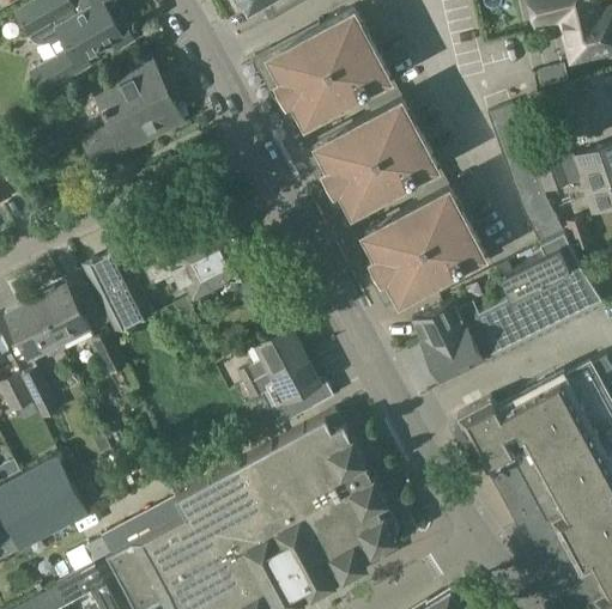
[(29,35),(30,37),(31,40),(34,42),(35,43),(37,43),(40,44),(42,44),(46,43),(47,42),(48,43),(61,35),(71,50),(31,73),(42,92),(89,65),(85,58),(114,41),(117,48),(132,40),(123,25),(116,30),(104,10),(111,5),(109,0),(89,0),(94,6),(77,16),(67,0),(38,0),(16,13),(28,36),(29,35)]
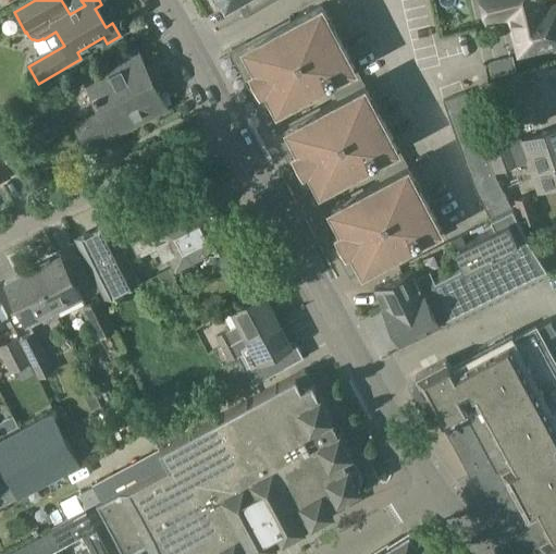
[(217,5),(219,7),(222,7),(225,12),(243,1),(251,15),(276,0),(212,0),(212,1),(213,2),(215,4),(217,5)]
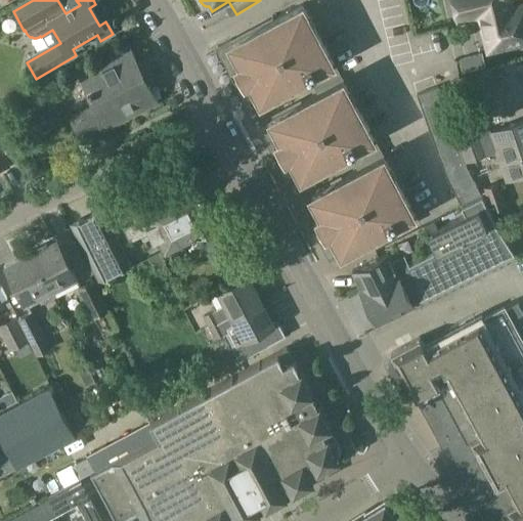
[(463,0),(469,20),(479,17),(485,40),(487,52),(488,53),(489,53),(504,49),(522,44),(522,7),(510,11),(508,4),(511,1),(511,0),(463,0)]
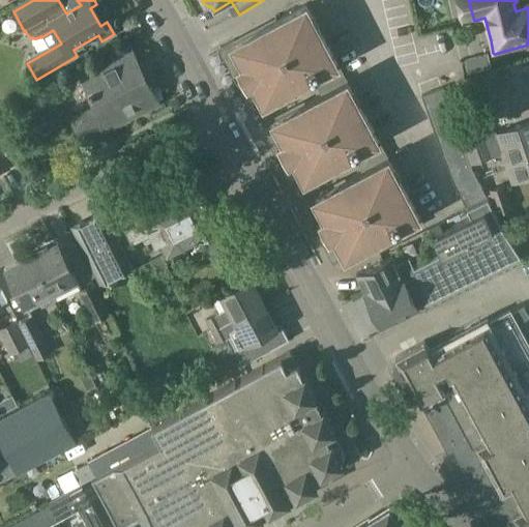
[(234,44),(233,42),(219,50),(221,51),(219,52),(251,110),(252,110),(253,112),(266,105),(265,103),(312,78),(316,86),(341,72),(305,6),(234,44)]
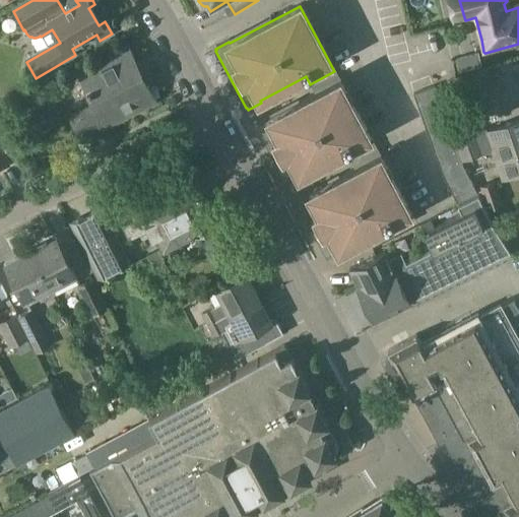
[(70,117),(82,141),(154,105),(139,73),(133,76),(121,50),(110,55),(113,61),(80,77),(94,106),(70,117)]
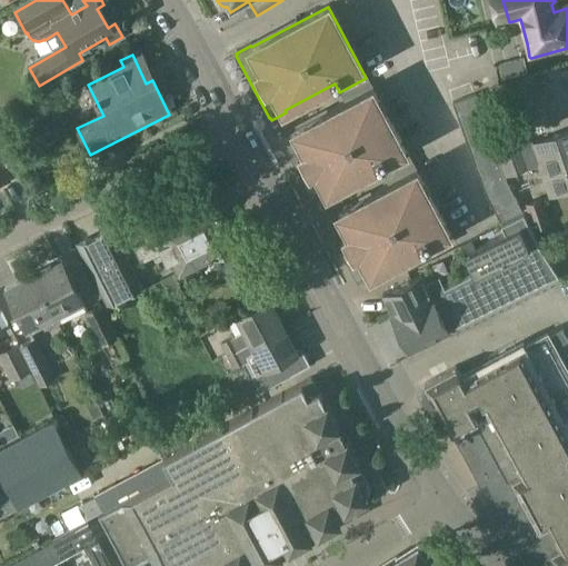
[(527,72),(525,61),(524,58),(496,65),(500,79),(527,72)]
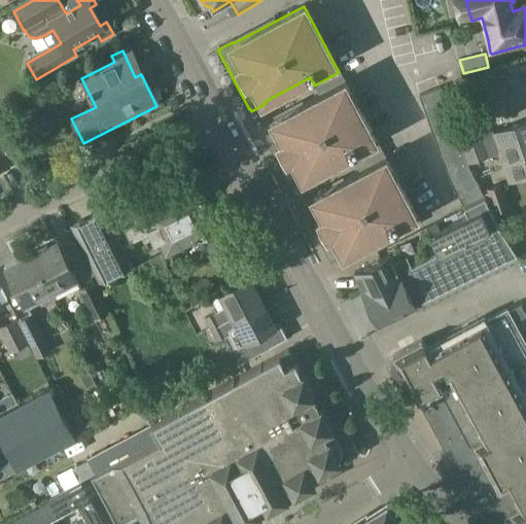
[(525,61),(504,69),(507,78),(525,72),(525,61)]
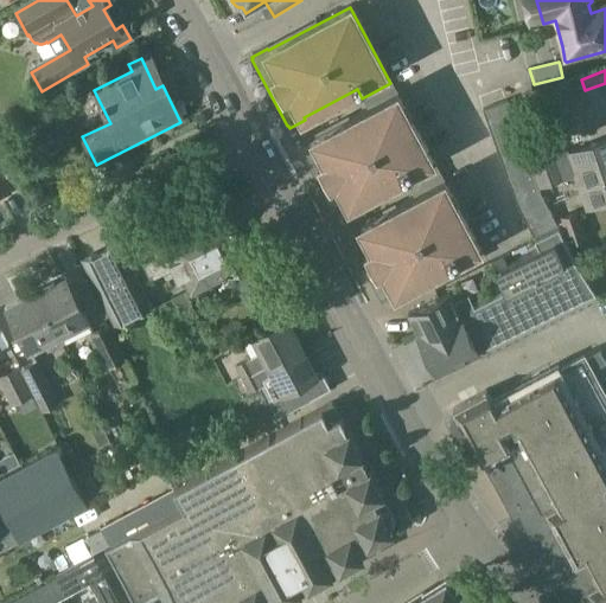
[(563,83),(552,88),(556,101),(568,96),(563,83)]
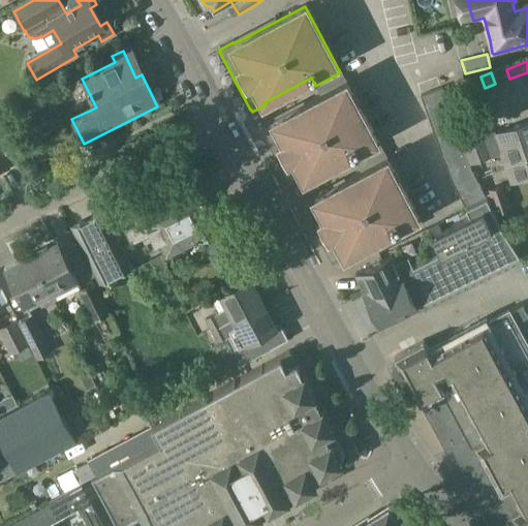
[(346,83),(275,121),(274,119),(260,126),(261,128),(260,128),(291,186),(292,186),(293,188),(307,181),(306,179),(352,154),(356,162),(381,149),(346,83)]
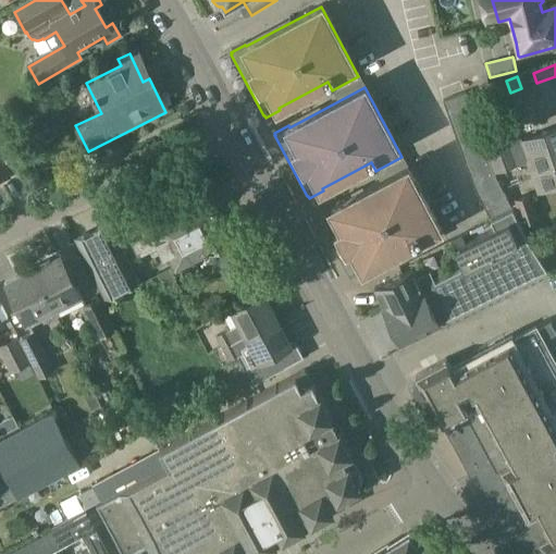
[(446,113),(469,106),(465,95),(443,102),(446,113)]
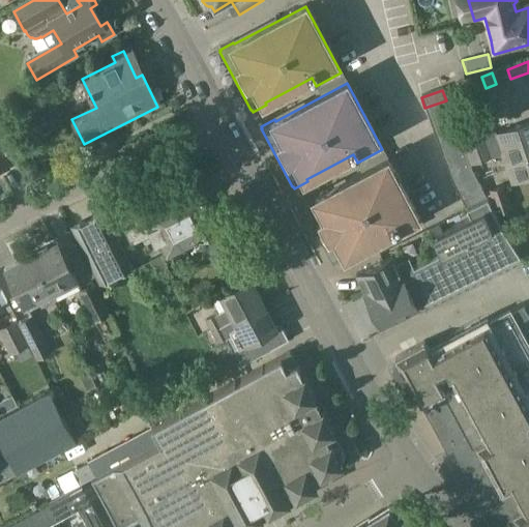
[(424,108),(429,118),(449,111),(446,100),(424,108)]
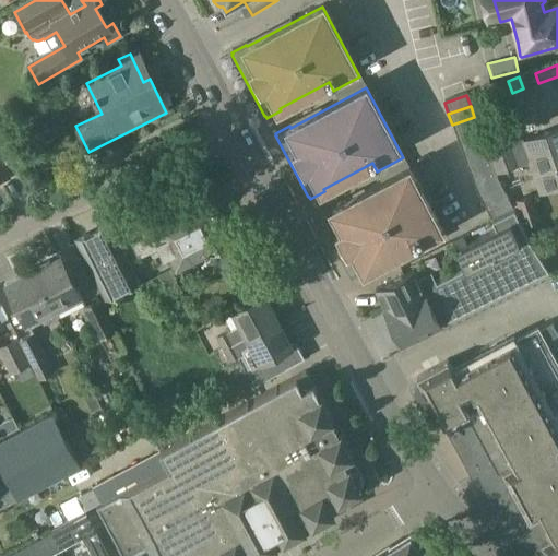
[(478,128),(474,117),(452,125),(455,135),(478,128)]
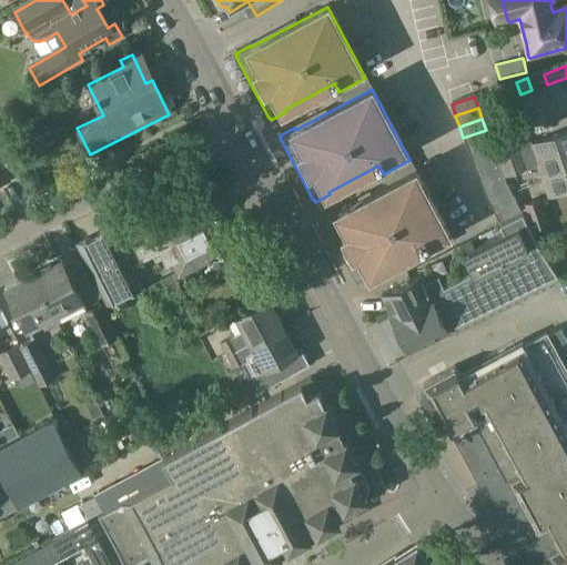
[(463,138),(467,149),(489,141),(486,130),(463,138)]
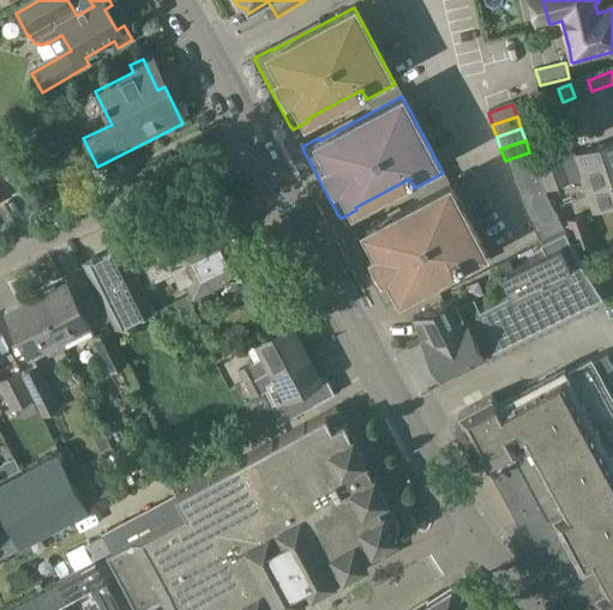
[(612,143),(574,158),(594,213),(612,206),(612,143)]
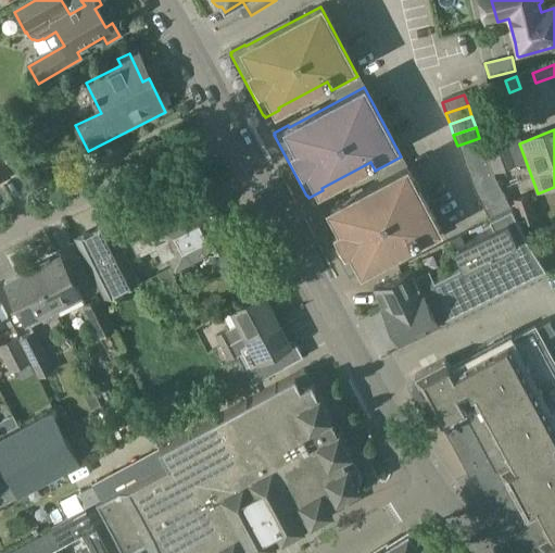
[(491,170),(493,174),(518,165),(506,132),(480,141),(483,149),(487,160),(490,168),(491,170)]
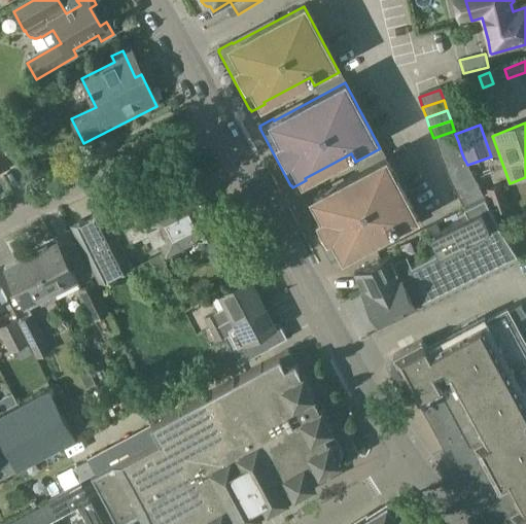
[(436,148),(458,141),(455,134),(454,131),(433,138),(436,148)]
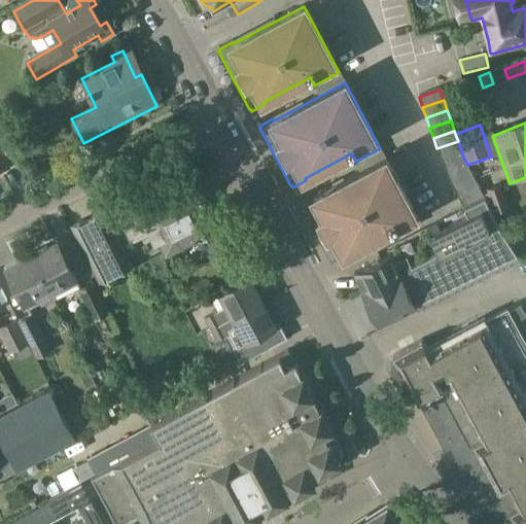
[(436,148),(441,159),(461,151),(458,141),(436,148)]
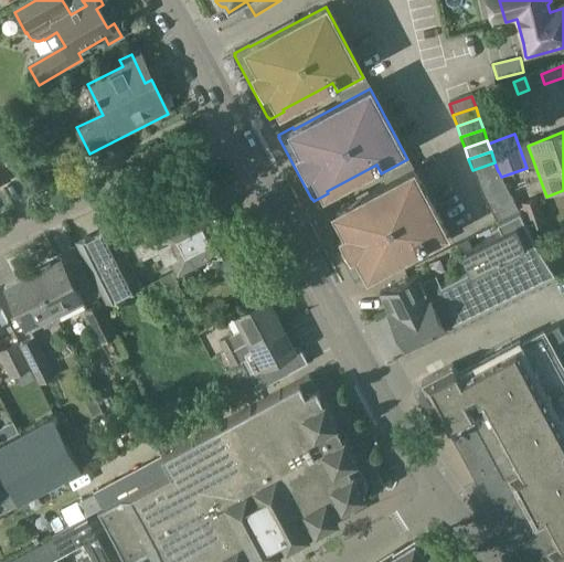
[(0,182),(13,176),(1,152),(0,152),(0,182)]
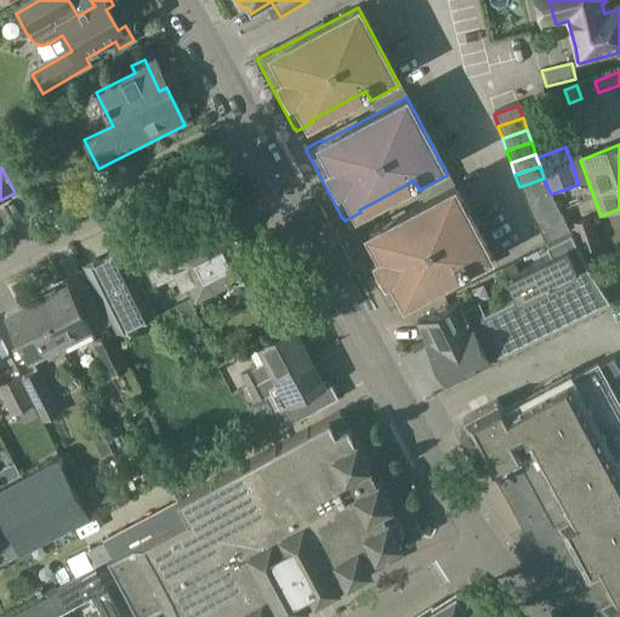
[(524,199),(549,189),(547,188),(544,178),(519,187),(524,199)]
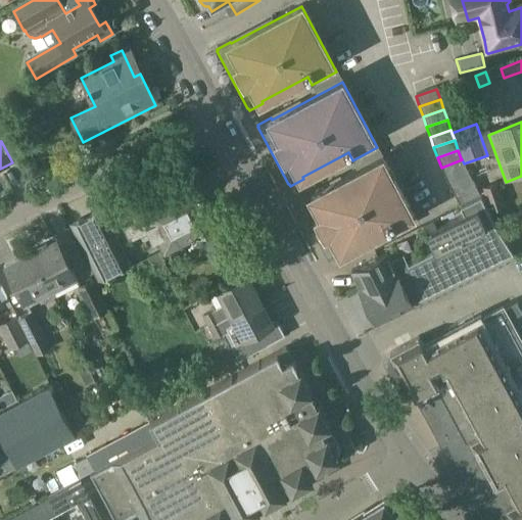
[(393,236),(417,224),(382,157),(312,195),(311,193),(297,200),(298,202),(329,261),(329,260),(330,262),(343,254),(342,252),(388,228),(393,236)]
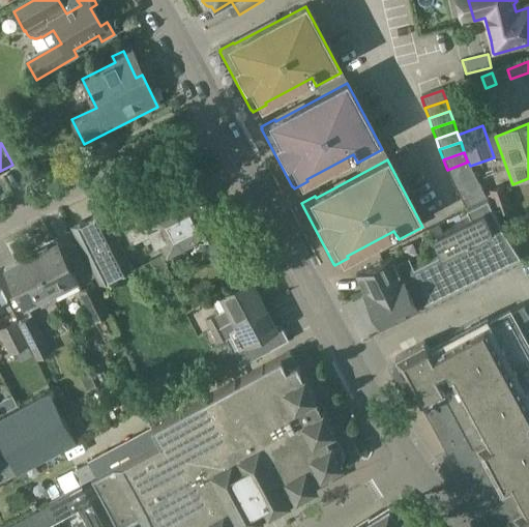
[(447,170),(450,180),(471,169),(470,166),(468,162),(447,170)]
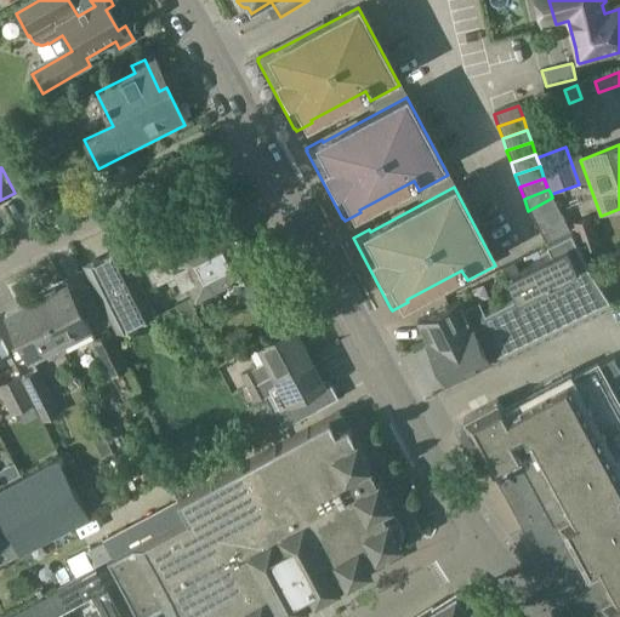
[(558,210),(552,198),(528,211),(534,222),(558,210)]
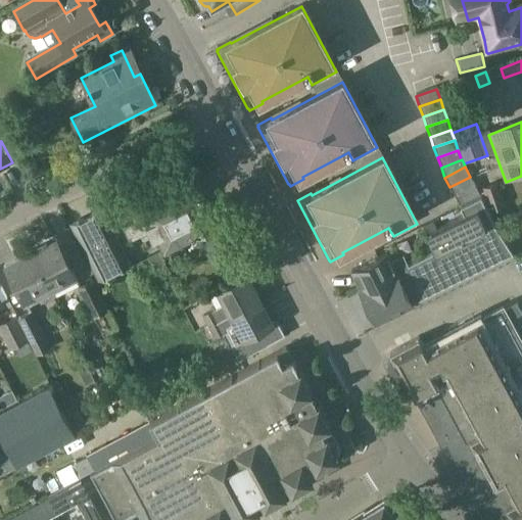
[(449,187),(455,197),(474,187),(470,177),(449,187)]
